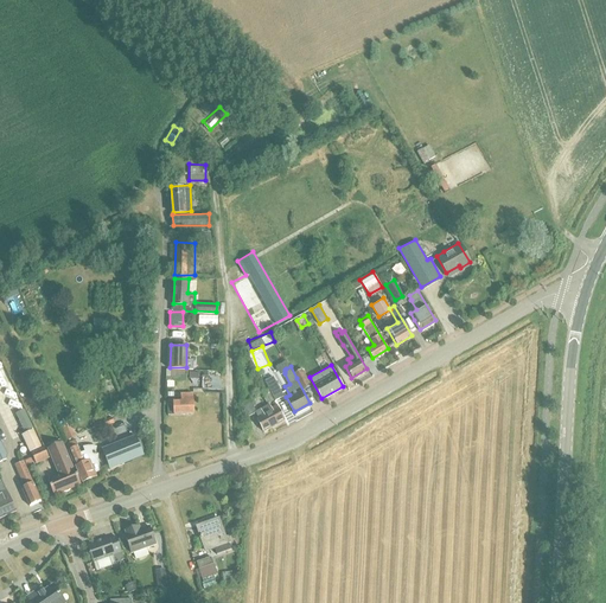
[(295,372),(304,387),(311,383),(303,367),(295,372)]
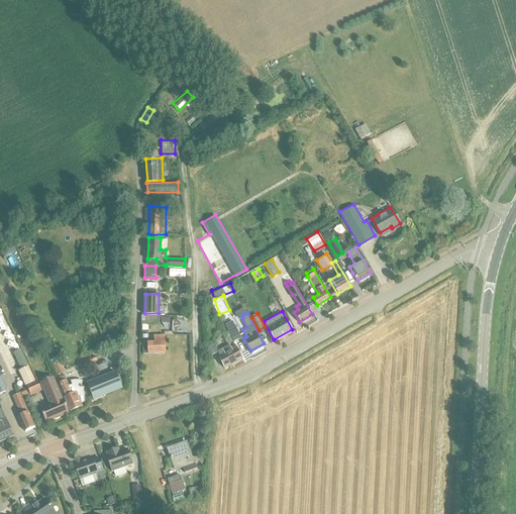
[(141,322),(158,323),(158,315),(141,314),(141,322)]
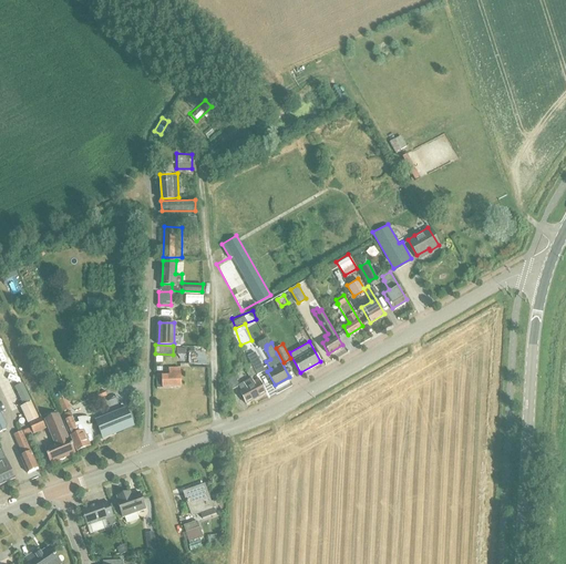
[(179,346),(179,357),(188,358),(188,346),(179,346)]
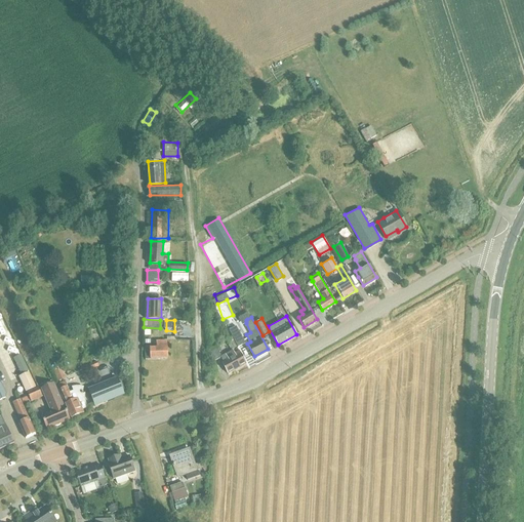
[(228,327),(237,344),(244,340),(235,323),(228,327)]
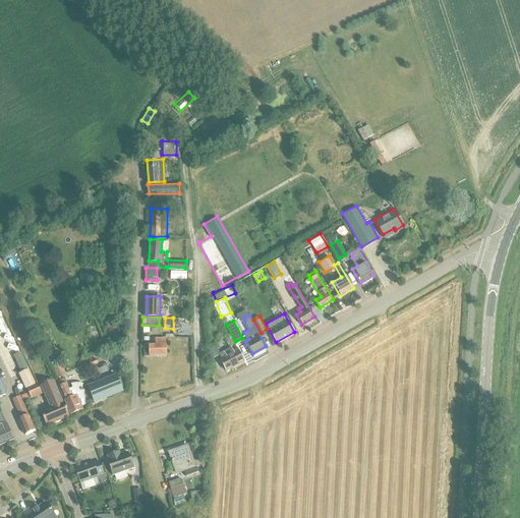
[(143,347),(145,355),(166,354),(165,336),(155,337),(156,344),(150,344),(150,346),(143,347)]
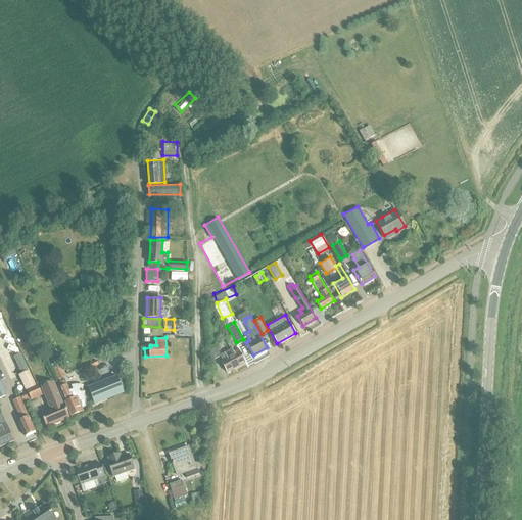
[(215,342),(205,347),(210,358),(220,352),(215,342)]
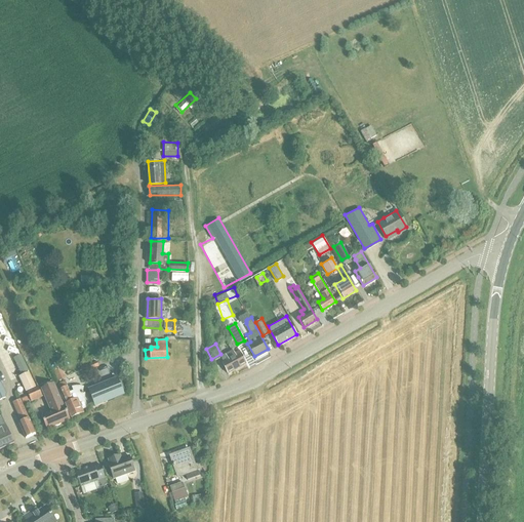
[(222,361),(227,371),(245,362),(238,349),(234,352),(232,348),(222,354),(225,359),(222,361)]
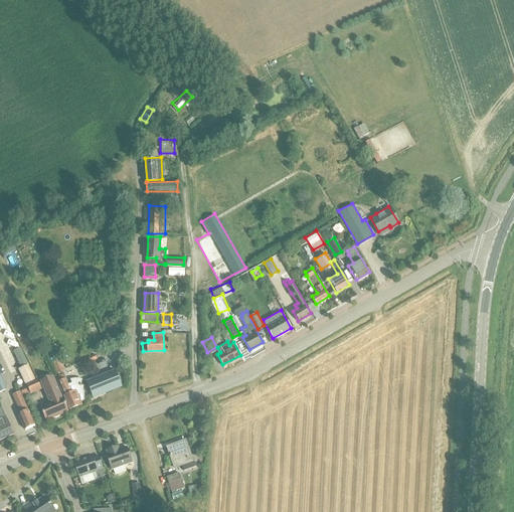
[(12,349),(20,365),(27,361),(19,345),(12,349)]
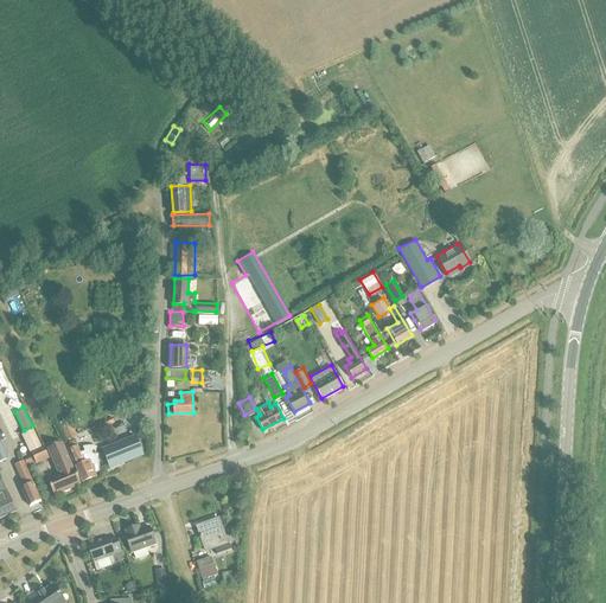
[(112,415),(91,423),(94,428),(114,419),(112,415)]
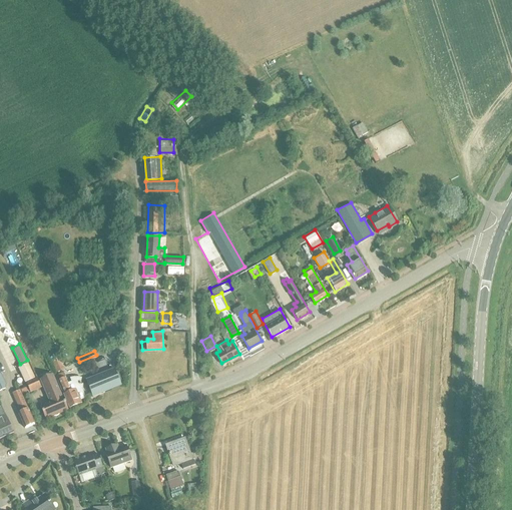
[(58,355),(50,359),(56,371),(64,367),(58,355)]
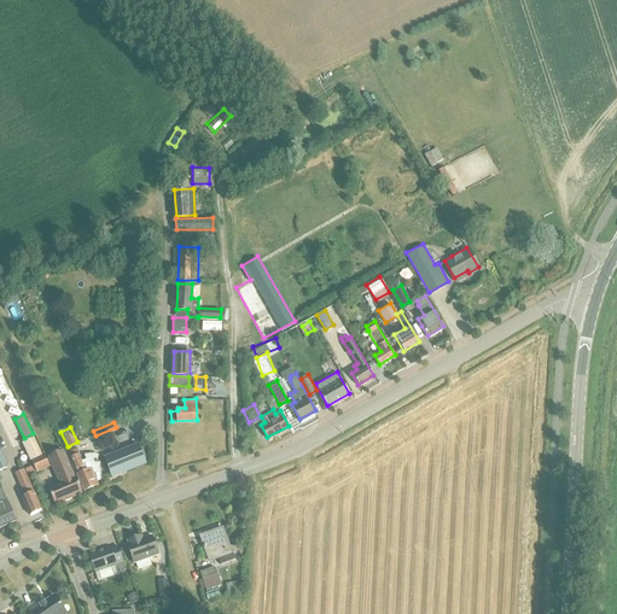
[(22,440),(30,458),(41,452),(33,436),(22,440)]
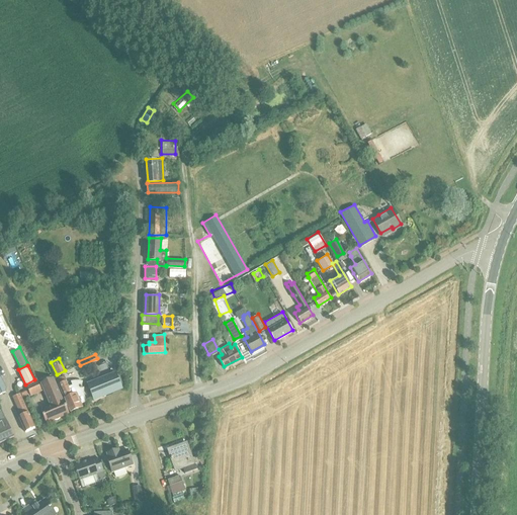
[(87,381),(93,398),(122,387),(115,369),(87,381)]
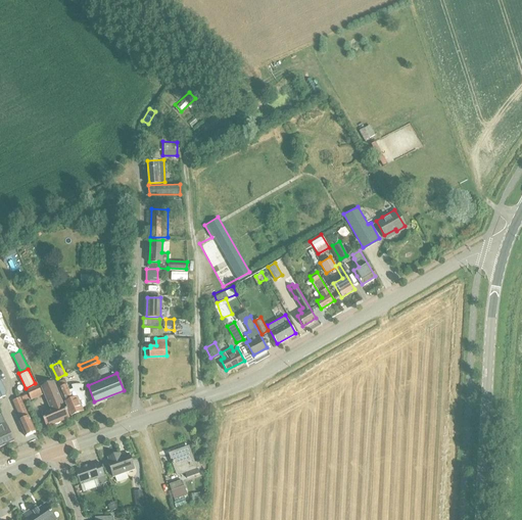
[(64,378),(62,378),(56,381),(70,414),(83,409),(82,406),(87,404),(86,400),(85,397),(85,395),(85,392),(85,389),(83,389),(83,388),(82,387),(83,384),(82,383),(81,383),(79,383),(78,382),(77,382),(75,383),(74,383),(73,383),(72,384),(73,388),(69,389),(64,378)]
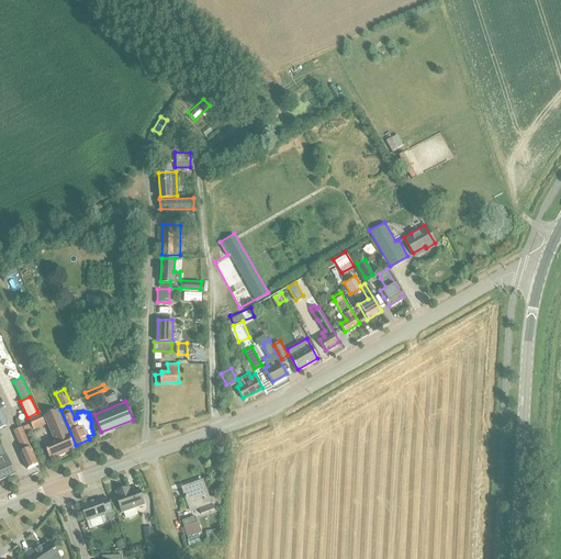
[(47,451),(48,454),(49,457),(58,453),(60,454),(62,453),(63,451),(64,450),(73,447),(70,440),(71,440),(70,439),(69,439),(67,434),(66,434),(57,411),(45,416),(55,439),(44,444),(46,449),(45,449),(46,451),(47,451)]
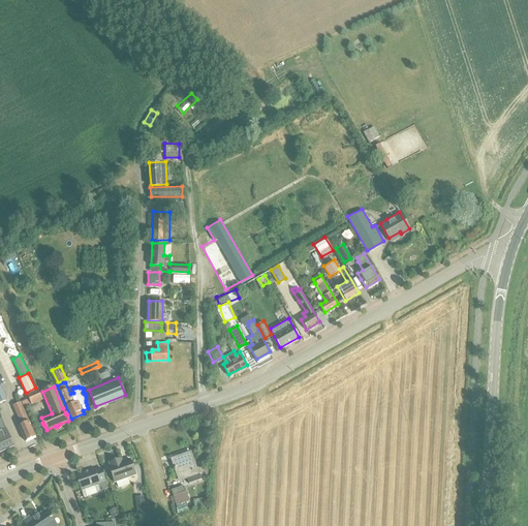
[(27,394),(30,402),(42,397),(38,389),(27,394)]
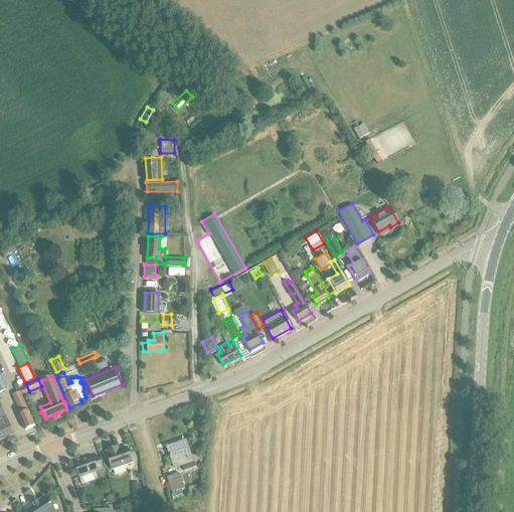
[(34,423),(31,415),(19,390),(12,393),(21,411),(18,413),(25,428),(34,423)]
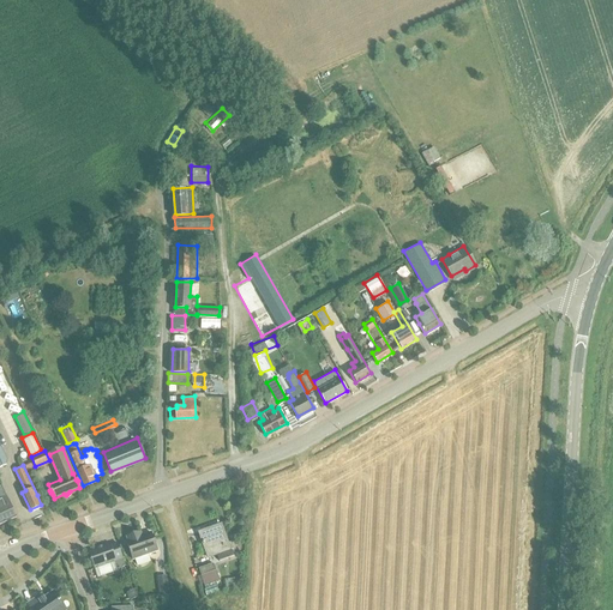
[(0,523),(16,515),(1,483),(0,484),(0,523)]
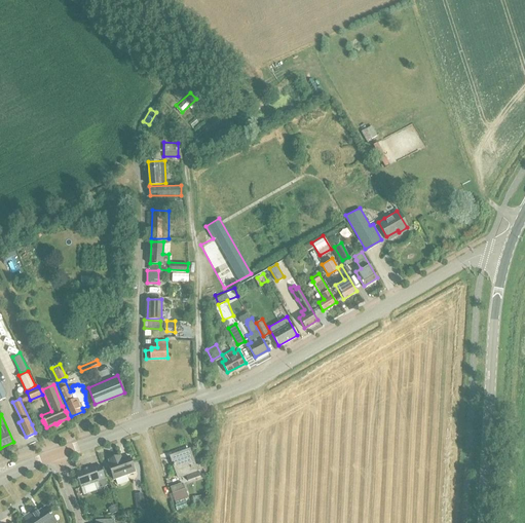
[(189,446),(169,454),(177,477),(185,474),(187,479),(199,475),(197,470),(189,446)]
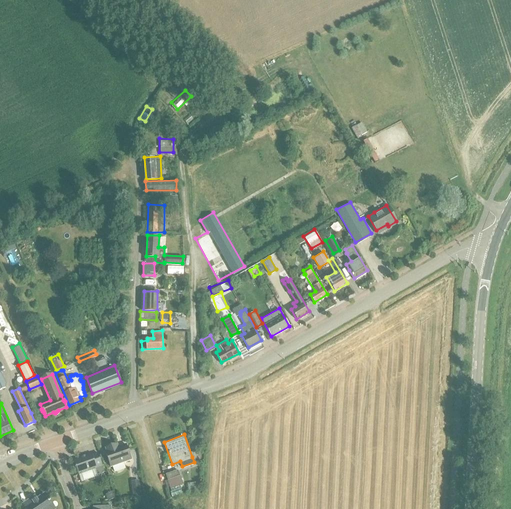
[(104,449),(110,465),(130,458),(125,442),(117,445),(116,442),(105,446),(106,449),(104,449)]
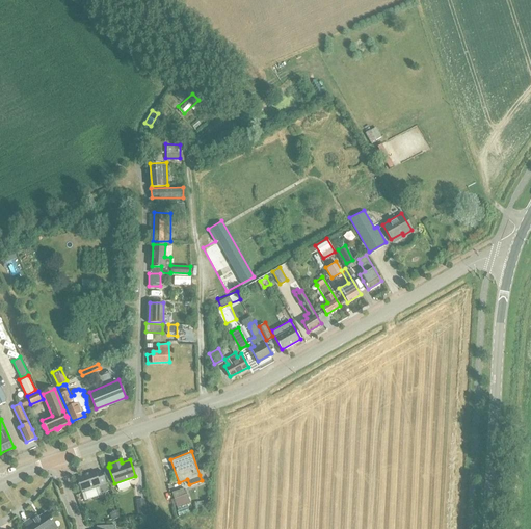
[(101,469),(95,471),(95,469),(76,476),(78,482),(77,484),(79,485),(81,492),(98,485),(100,492),(108,488),(101,469)]
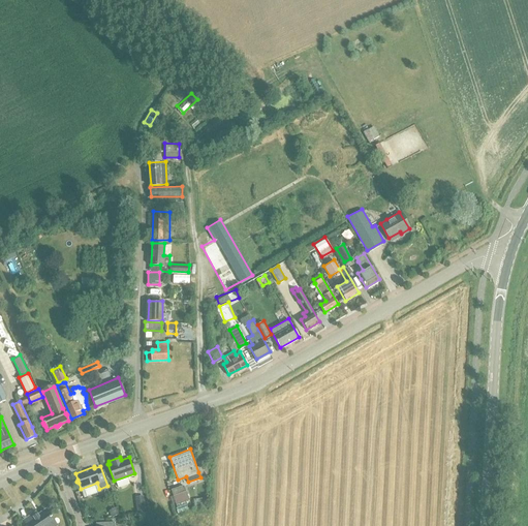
[(171,488),(176,502),(188,497),(183,484),(171,488)]
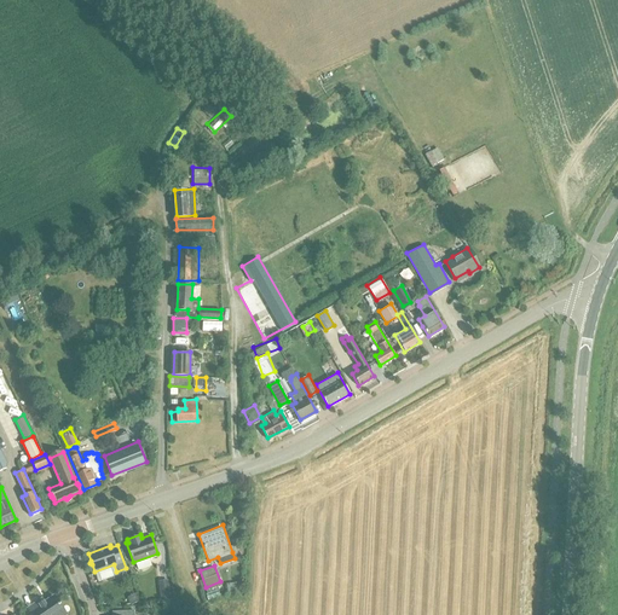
[(169,599),(169,597),(167,576),(157,578),(160,597),(156,598),(156,602),(169,599)]
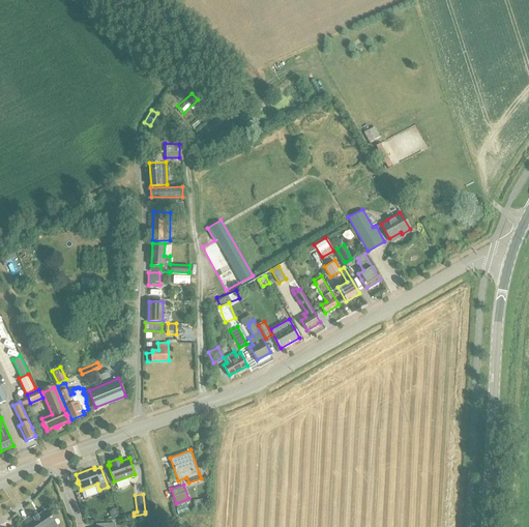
[(202,497),(193,499),(194,507),(203,505),(202,497)]
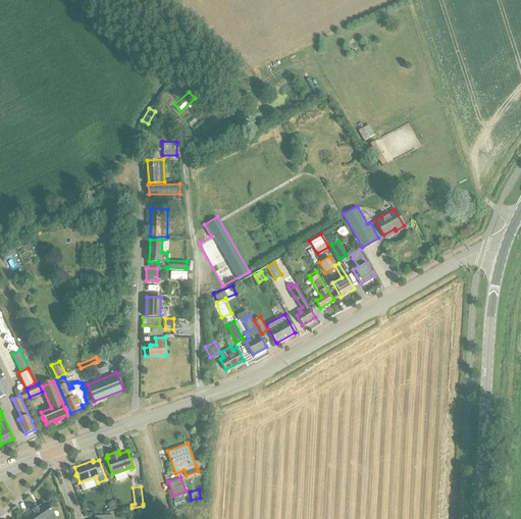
[(112,499),(106,503),(110,509),(116,505),(112,499)]
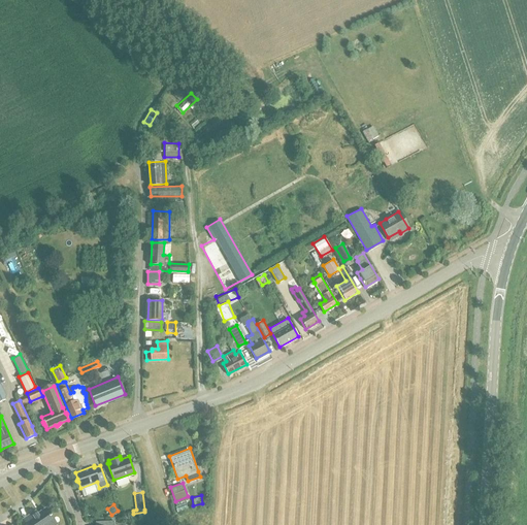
[(23,518),(27,524),(53,524),(56,523),(45,506),(32,516),(30,513),(23,518)]
